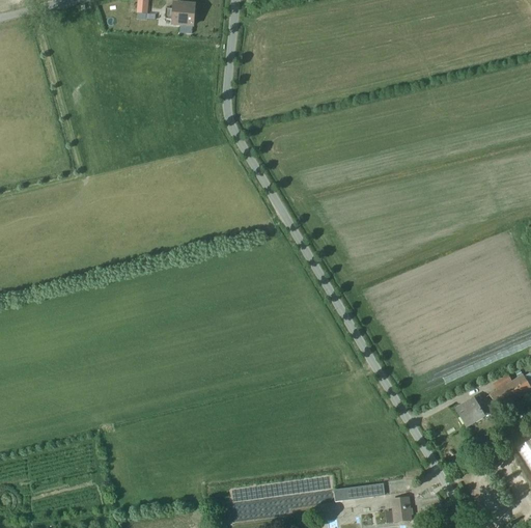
[(138,0),(136,10),(147,11),(148,0),(138,0)]
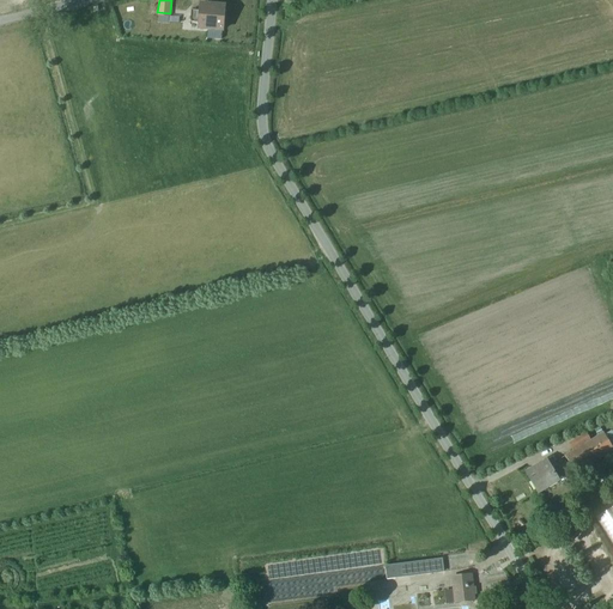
[(199,26),(224,28),(225,4),(200,1),(199,8),(192,8),(190,20),(199,20),(199,26)]
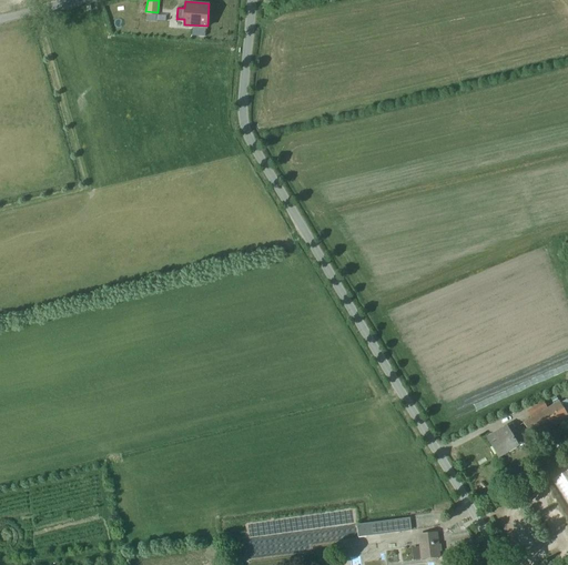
[(567,413),(559,399),(523,421),(534,437),(567,416),(567,413)]
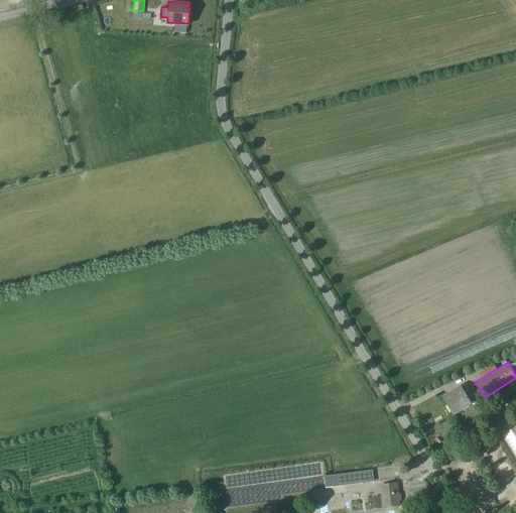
[(471,402),(468,397),(473,394),(466,383),(461,386),(460,386),(442,396),(453,413),(471,402)]
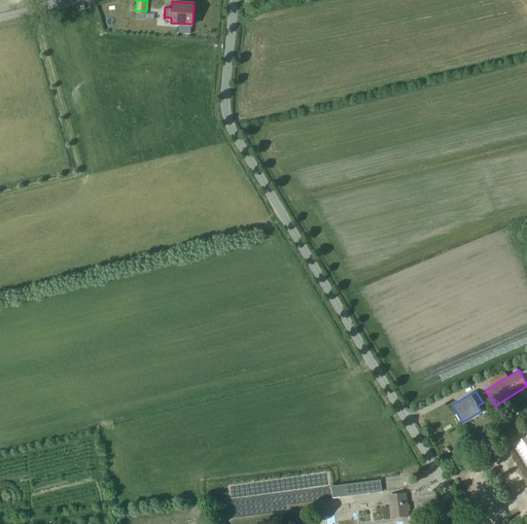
[(526,465),(526,432),(513,443),(526,465)]
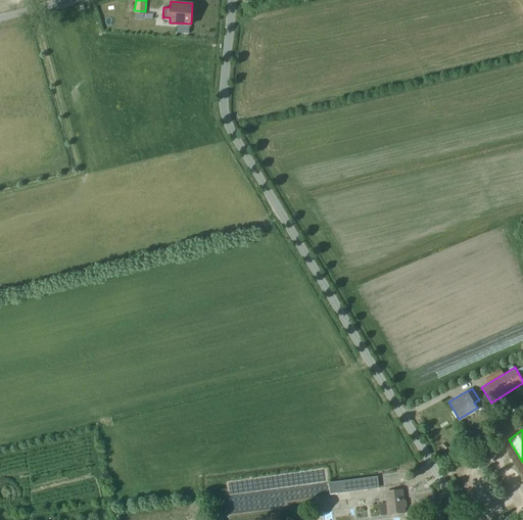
[(329,481),(330,493),(379,486),(377,475),(329,481)]
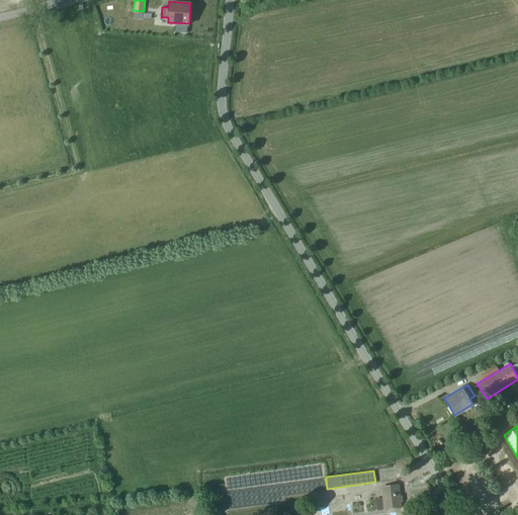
[(402,505),(401,499),(399,483),(380,485),(382,508),(402,505)]
